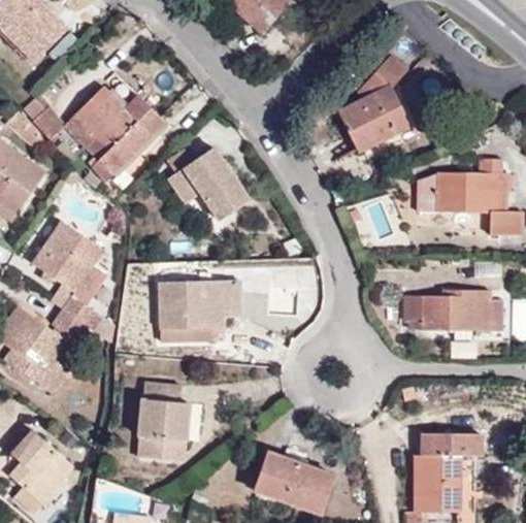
[(66,27),(35,0),(0,0),(0,31),(36,63),(66,27)]
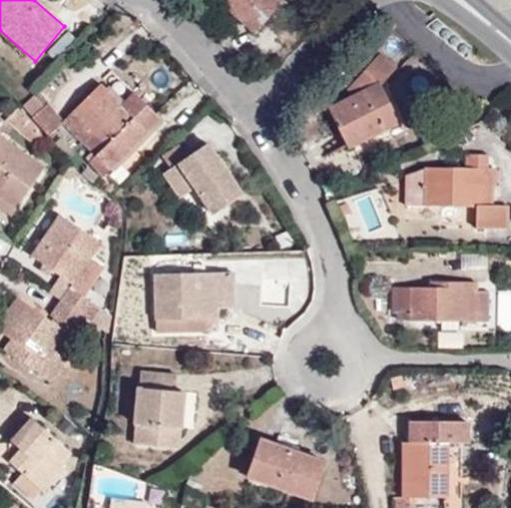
[(280,4),(276,0),(226,0),(236,11),(232,14),(252,34),(280,4)]
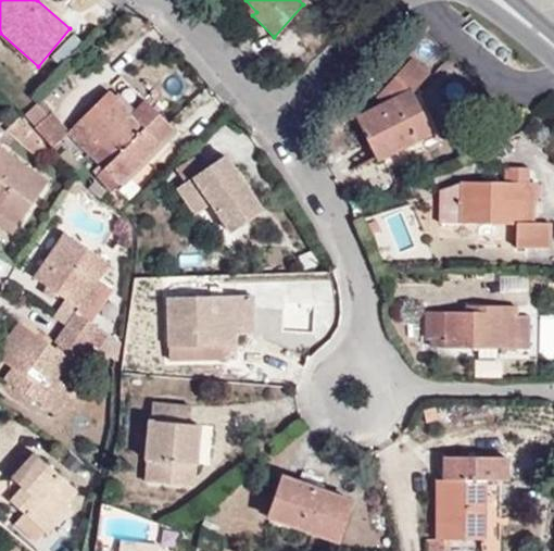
[(429,135),(417,108),(438,87),(415,64),(386,92),(389,103),(353,121),(374,163),(429,135)]
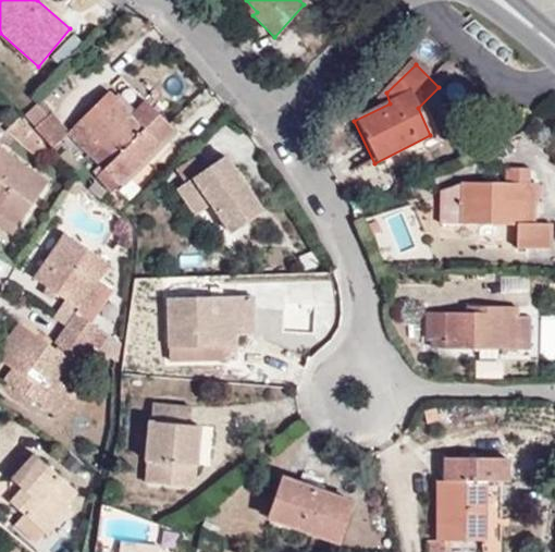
[(102,115),(121,95),(112,87),(94,108),(102,115)]
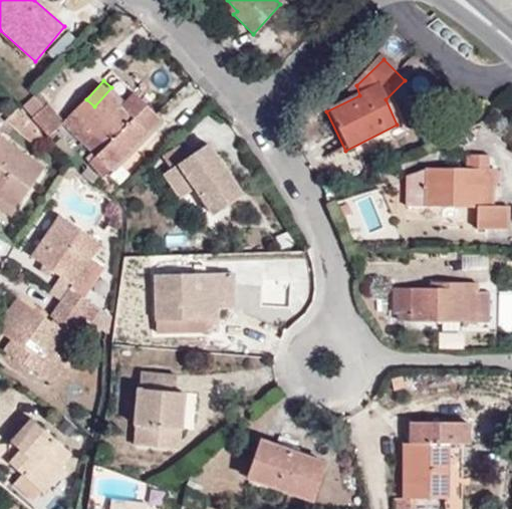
[(111,174),(166,115),(139,89),(126,101),(111,87),(94,106),(86,99),(66,120),(103,155),(98,161),(111,174)]
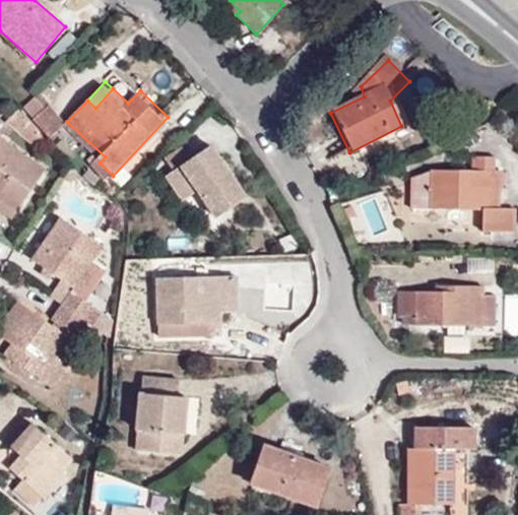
[(40,97),(36,101),(48,111),(52,107),(40,97)]
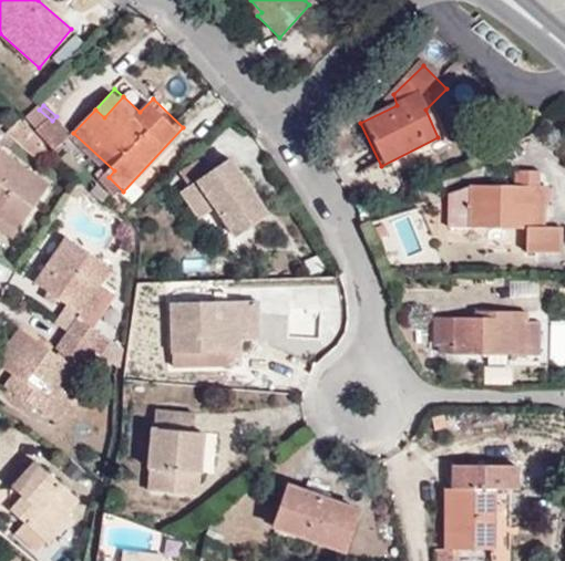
[(42,132),(52,121),(39,110),(33,116),(30,121),(42,132)]
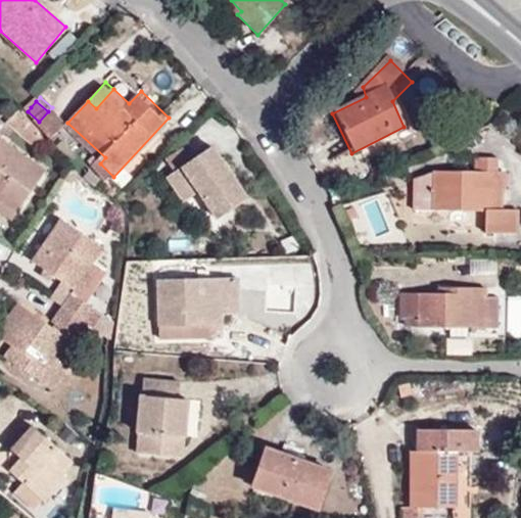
[(26,116),(14,105),(2,120),(14,130),(26,116)]
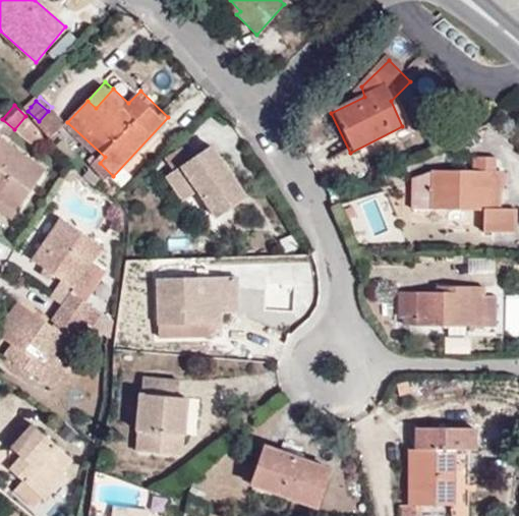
[(54,136),(67,122),(52,107),(48,111),(39,121),(54,136)]
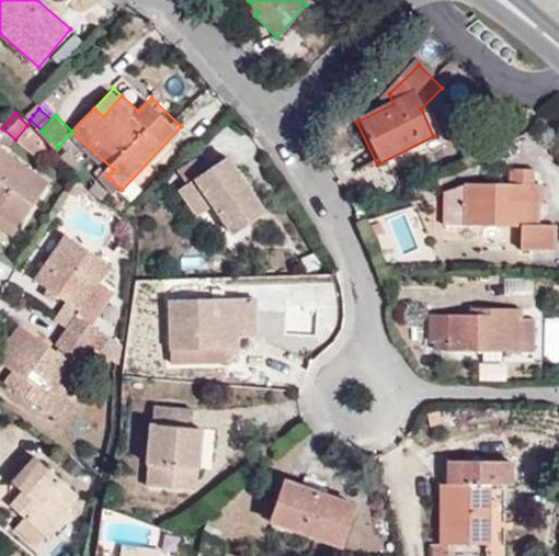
[(47,144),(27,125),(15,139),(35,157),(47,144)]
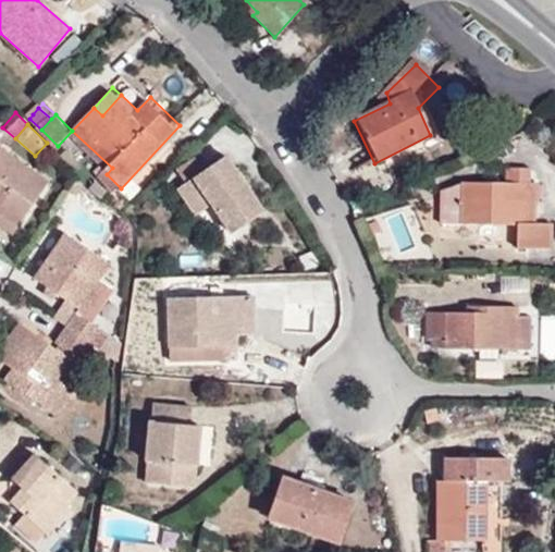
[(0,216),(16,228),(48,179),(0,145),(0,216)]
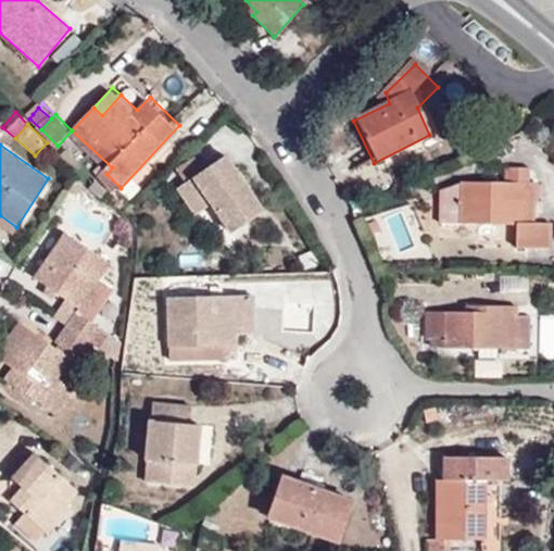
[(203,168),(190,150),(176,164),(187,180),(203,168)]
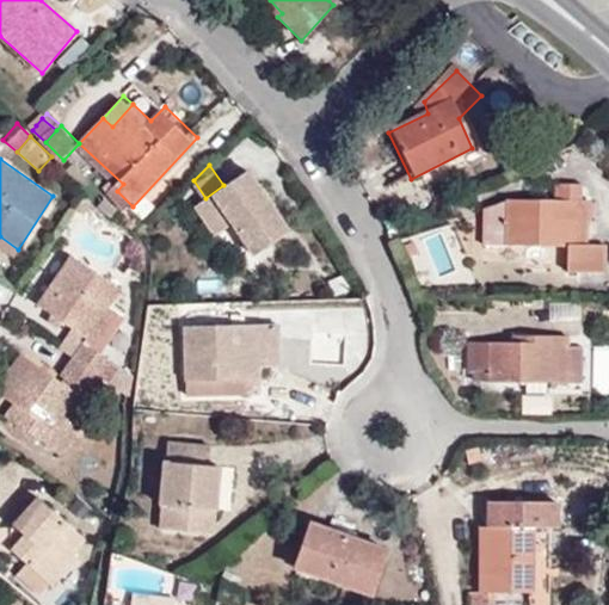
[(194,207),(213,234),(228,223),(251,257),(287,232),(245,171),(223,185),(205,198),(194,207)]
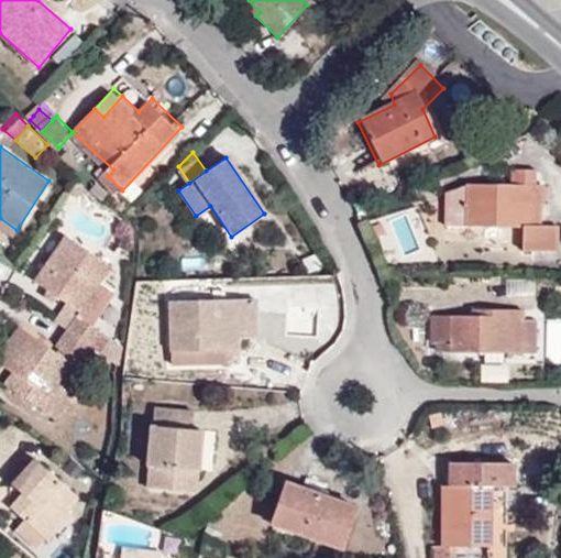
[(532,206),(532,184),(509,166),(508,183),(441,193),(440,226),(480,227),(518,229),(518,243),(518,251),(551,252),(552,225),(537,226),(538,206),(532,206)]
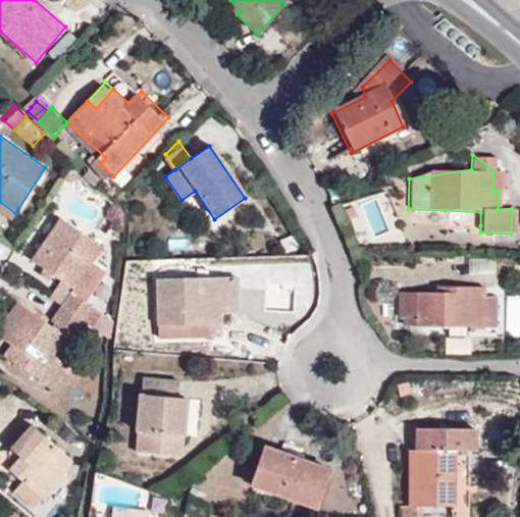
[(506,190),(507,171),(494,170),(494,191),(499,191),(506,190)]
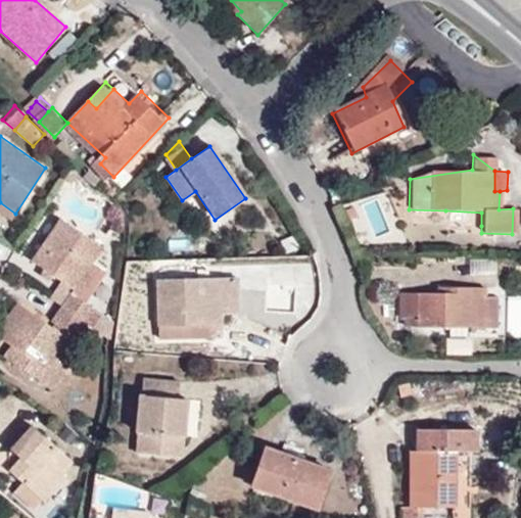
[(15,214),(0,202),(0,212),(11,220),(15,214)]
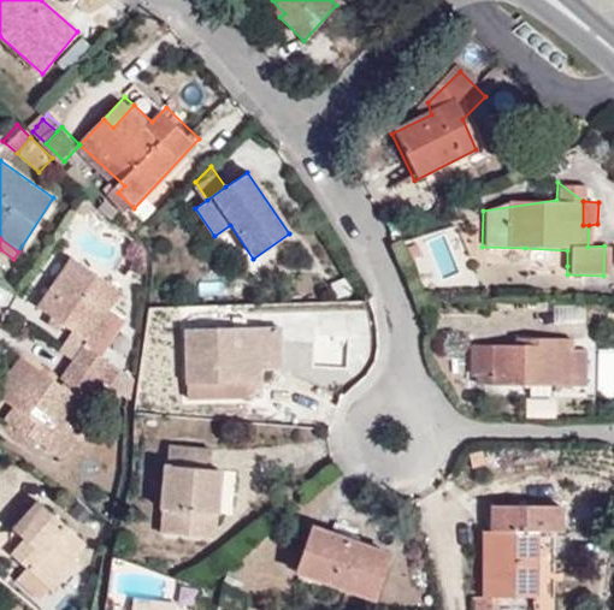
[(567,266),(567,250),(525,248),(525,265),(567,266)]
